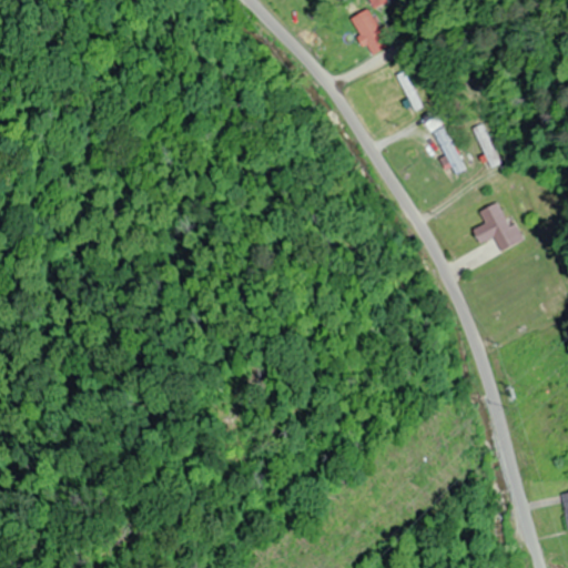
[(369,0),(375,9),(388,1),(387,0),(369,0)]
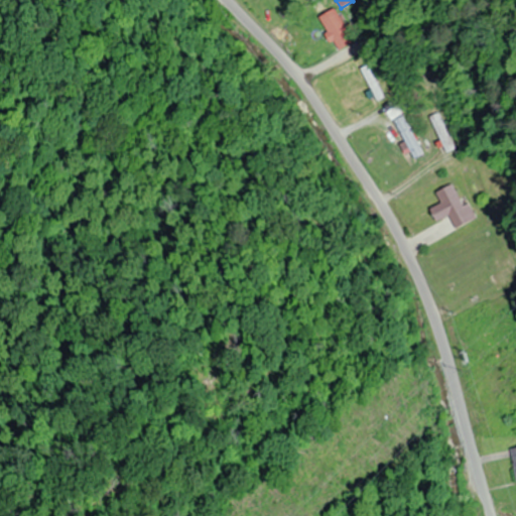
[(340,51),(355,41),(334,8),(318,18),(340,51)]
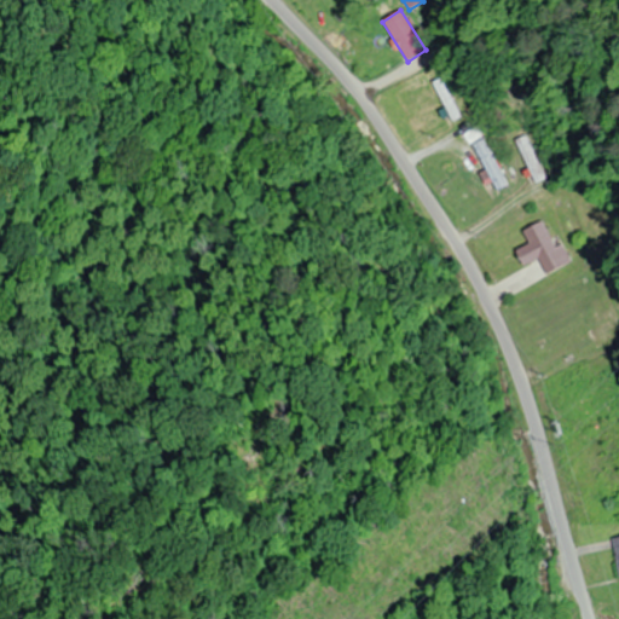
[(518,140),(534,178),(544,173),(526,137),(518,140)]
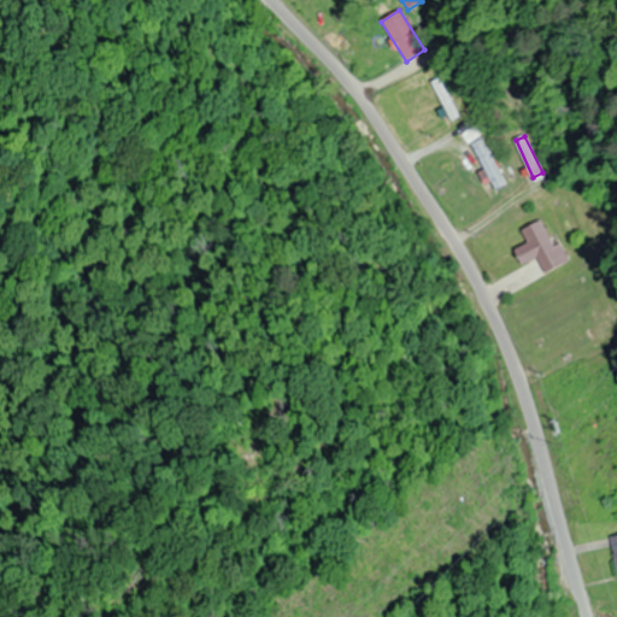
[(474,145),(495,191),(504,186),(483,140),(474,145)]
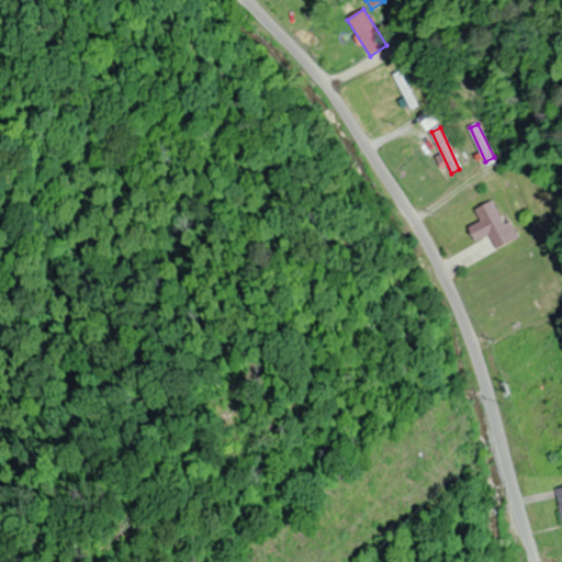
[(481,222),(470,227),(475,240),(490,235),(496,249),(518,238),(510,222),(504,225),(493,201),(475,210),(481,222)]
